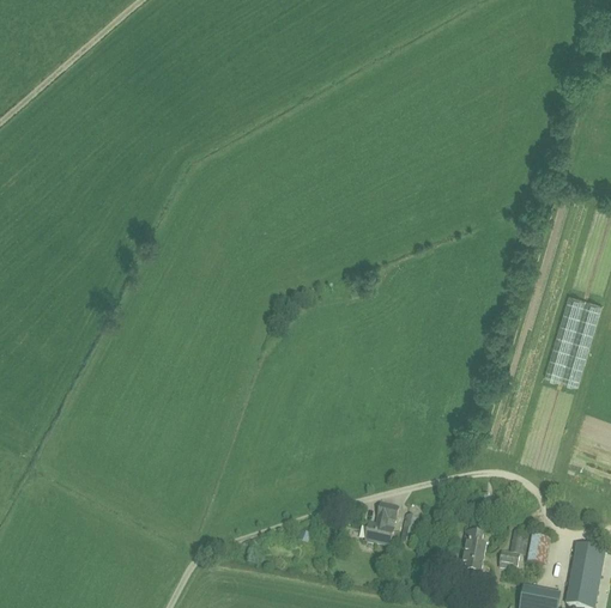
[(508,453),(506,458),(514,462),(516,457),(508,453)]
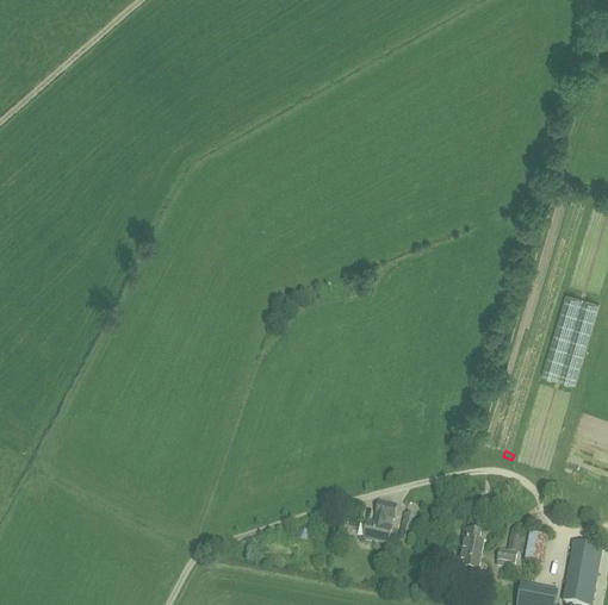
[(534,465),(532,469),(541,474),(544,468),(534,465)]
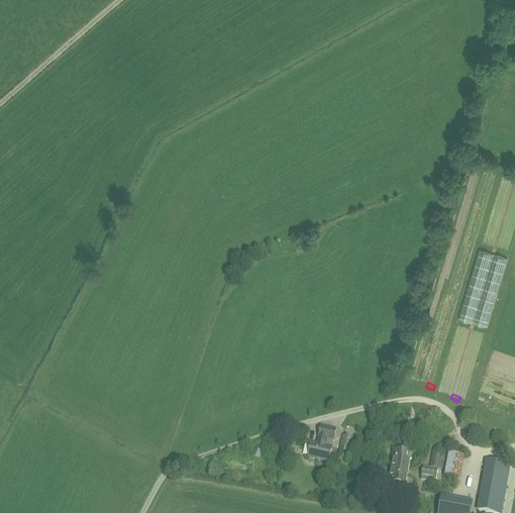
[(310,438),(306,453),(326,457),(334,425),(319,422),(315,439),(310,438)]
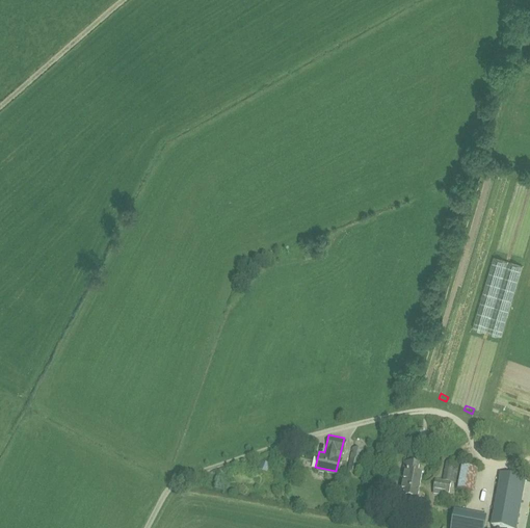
[(351,445),(346,468),(356,470),(362,447),(351,445)]
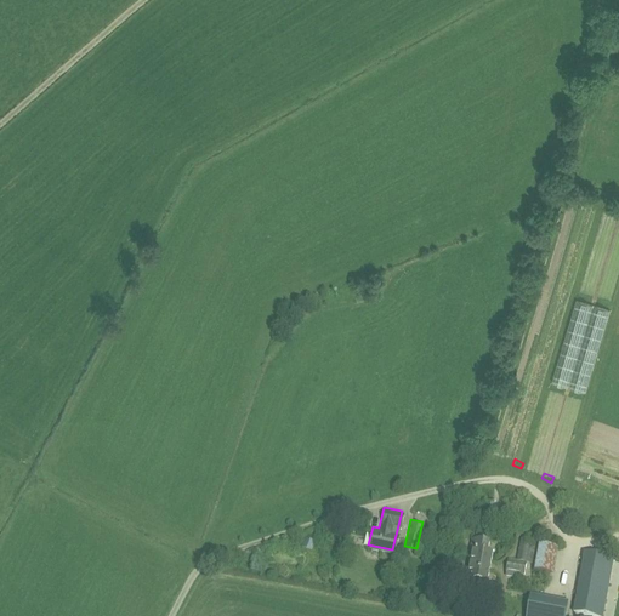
[(316,540),(317,530),(307,528),(306,537),(316,540)]
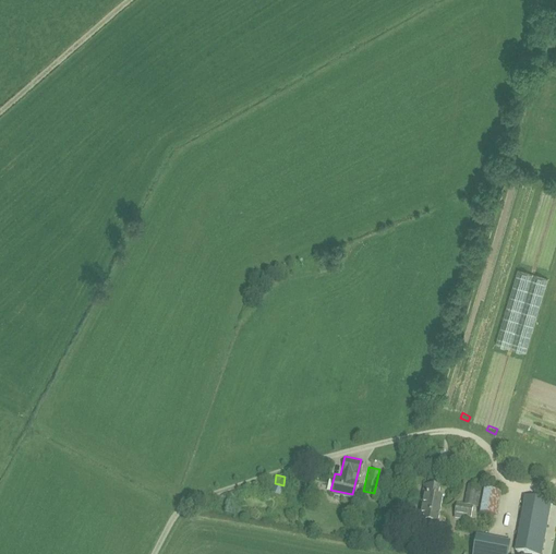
[(422,492),(418,517),(435,520),(440,494),(436,493),(437,484),(422,481),(420,491),(422,492)]
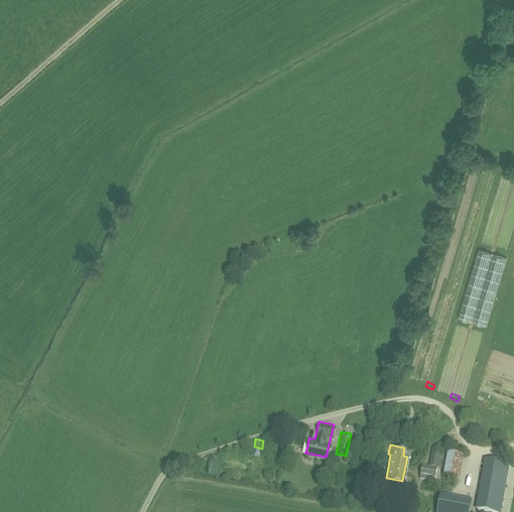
[(444,446),(430,444),(427,464),(420,463),(417,475),(433,478),(434,470),(436,465),(440,466),(444,446)]
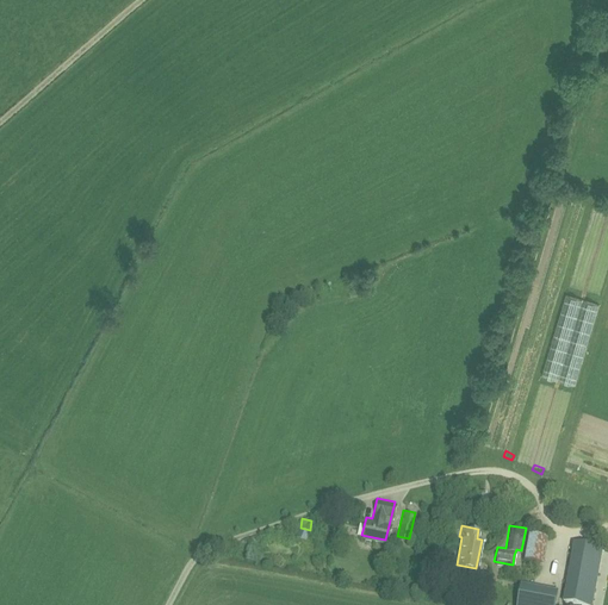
[(527,556),(545,556),(546,529),(528,529),(527,556)]
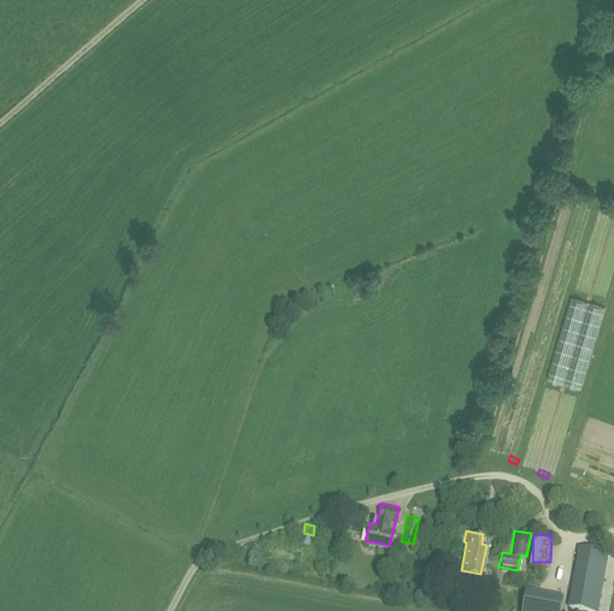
[(606,549),(577,544),(566,604),(595,609),(606,549)]
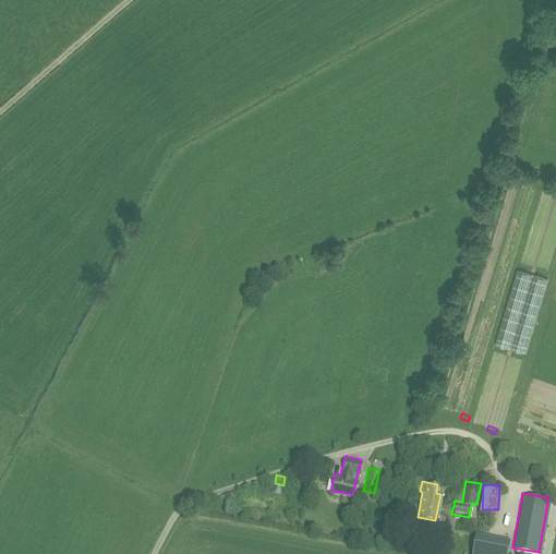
[(470,553),(505,553),(507,542),(474,534),(470,553)]
